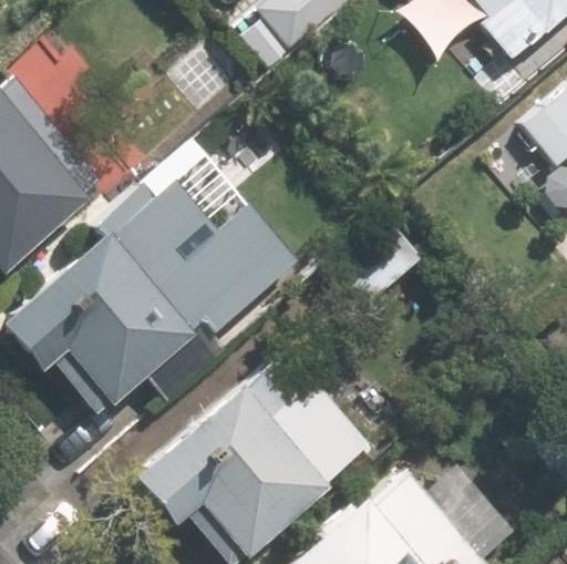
[(566,0),(390,0),(400,11),(412,0),(470,0),(484,16),(475,23),(512,65),(566,16),(566,0)]
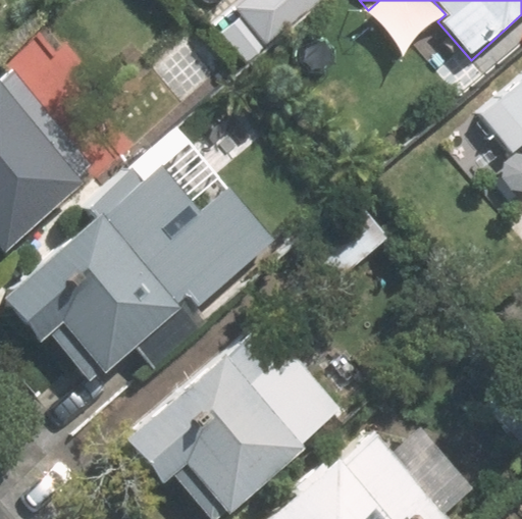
[(0,254),(102,158),(8,58),(0,65),(0,254)]
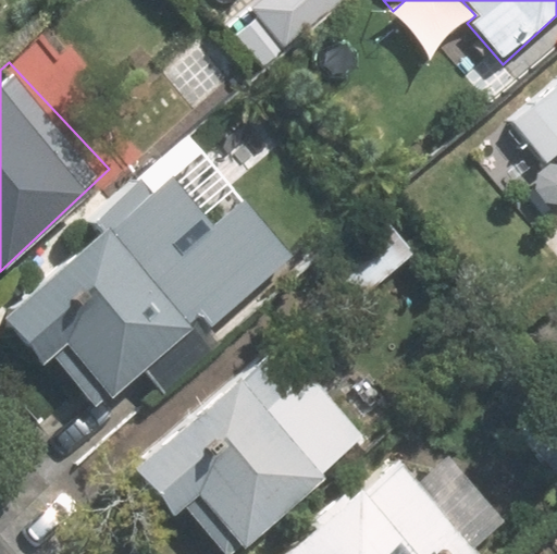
[(556,157),(556,75),(509,118),(549,163),(556,157)]
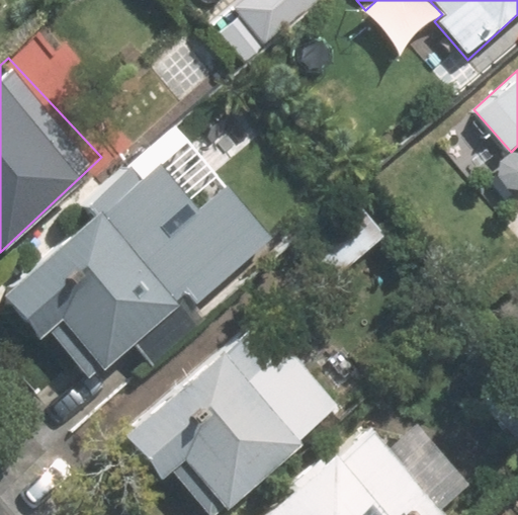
[(147,169),(140,162),(1,291),(93,390),(134,352),(147,366),(274,246),(212,181),(227,168),(189,129),(147,169)]
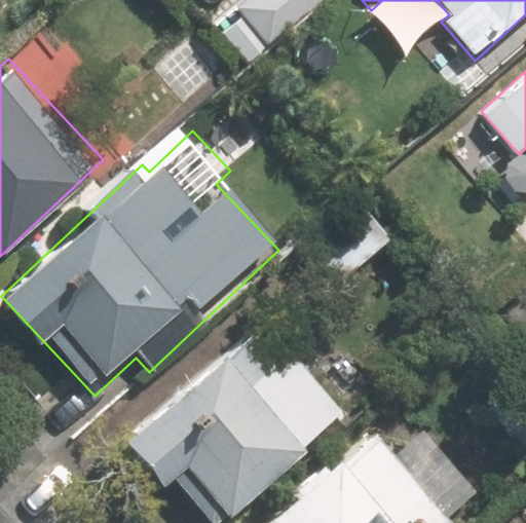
[(275,320),(138,436),(211,522),(348,406),(275,320)]
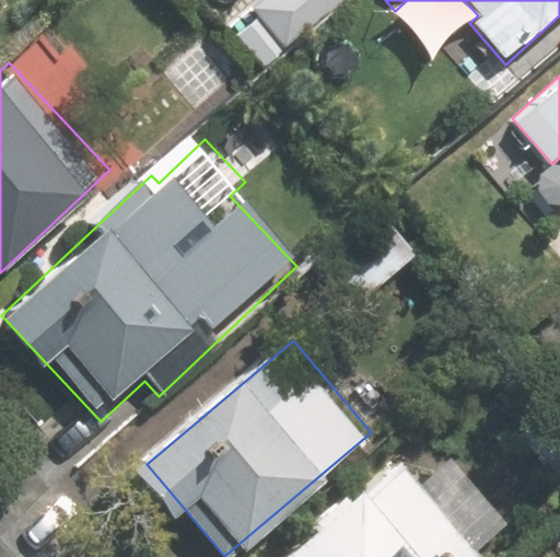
[(482,556),(401,461),(290,556),(482,556)]
